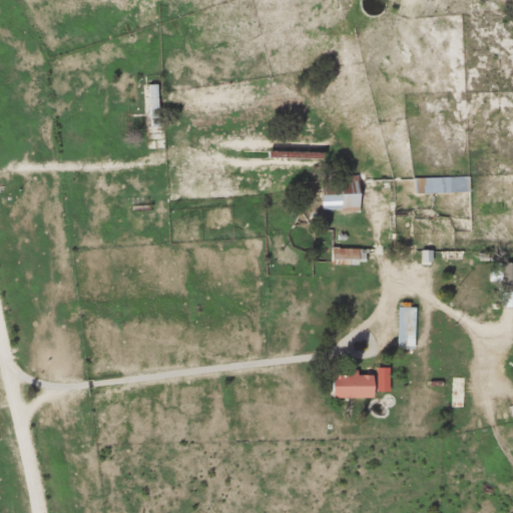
[(161,83),(145,83),(145,128),(162,127),(161,83)]
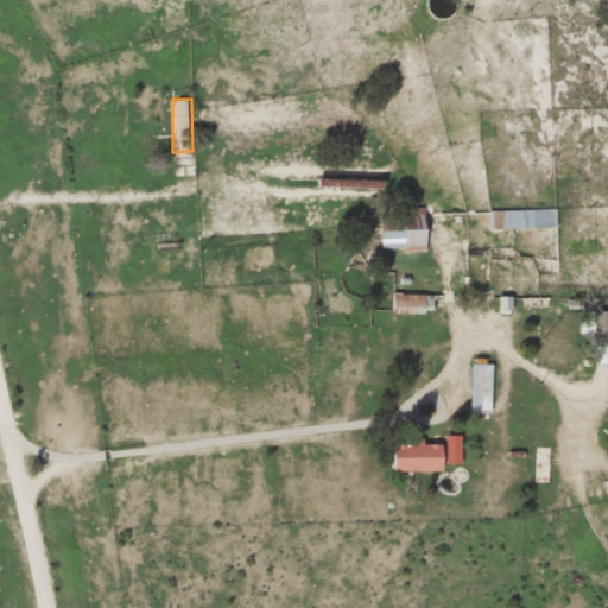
[(428,249),(429,215),(384,214),(382,249),(428,249)]
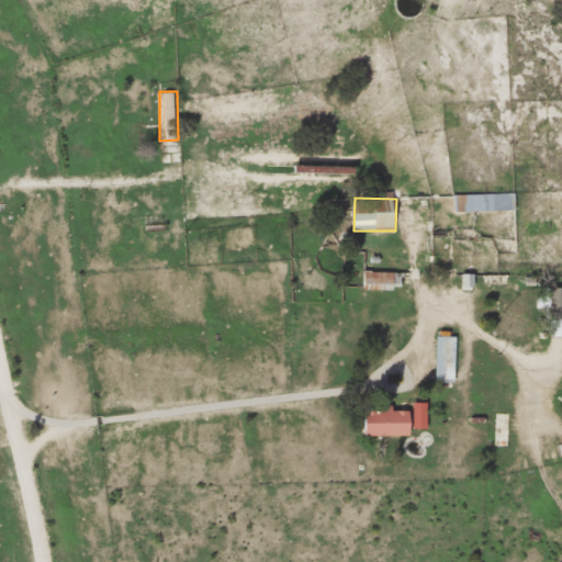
[(364,289),(396,289),(396,270),(364,270),(364,289)]
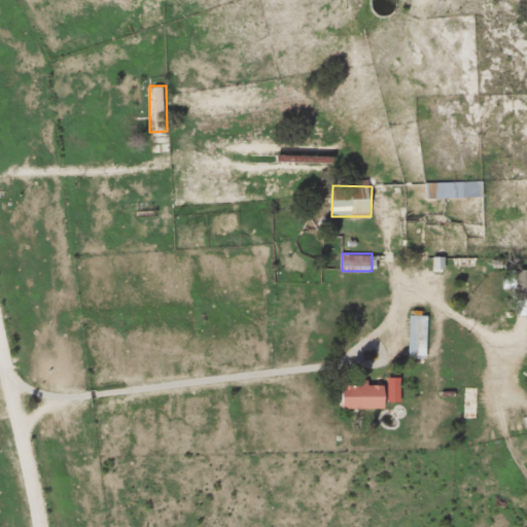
[(428,315),(411,315),(411,358),(428,358),(428,315)]
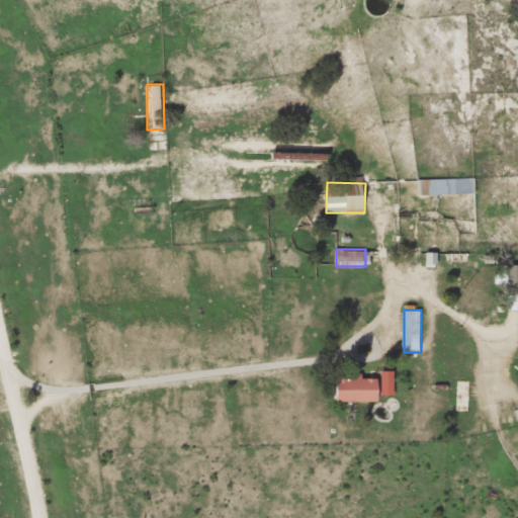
[(379,377),(338,377),(338,402),(379,402),(379,377)]
